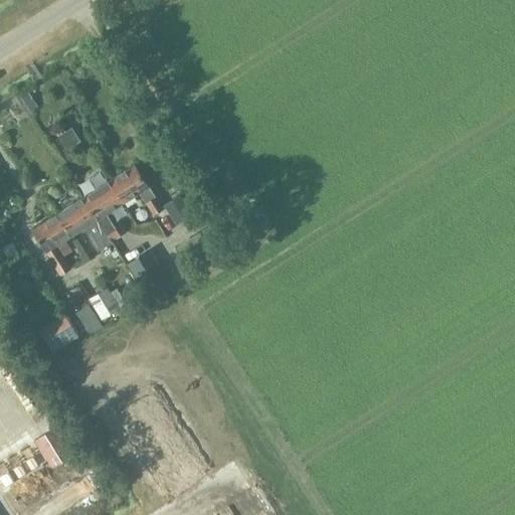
[(110,180),(123,202),(139,192),(147,204),(154,214),(163,208),(135,164),(110,180)]
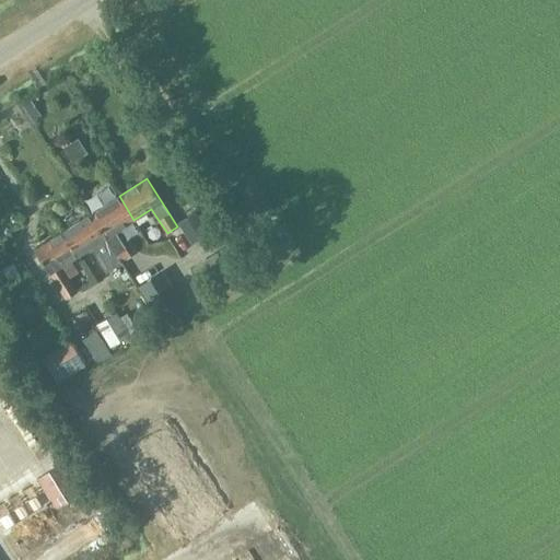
[(116,231),(133,220),(119,196),(91,213),(121,261),(131,255),(116,231)]
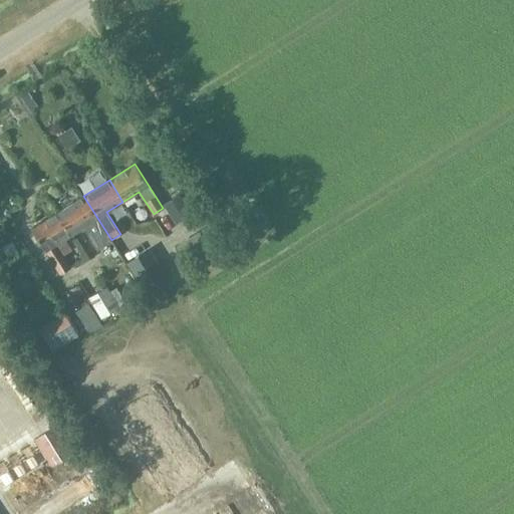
[(96,249),(111,240),(83,196),(58,212),(71,234),(82,227),(96,249)]
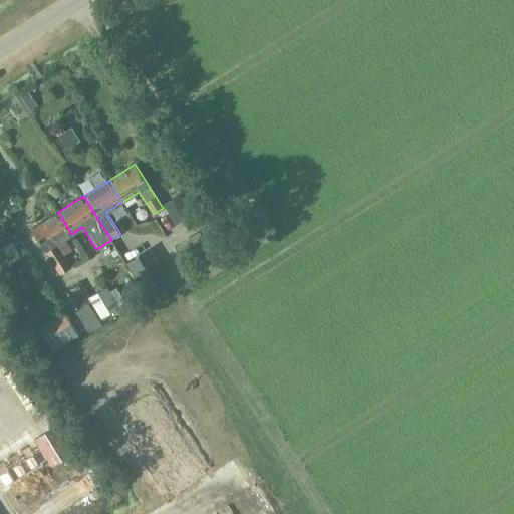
[(189,213),(200,231),(217,220),(207,203),(189,213)]
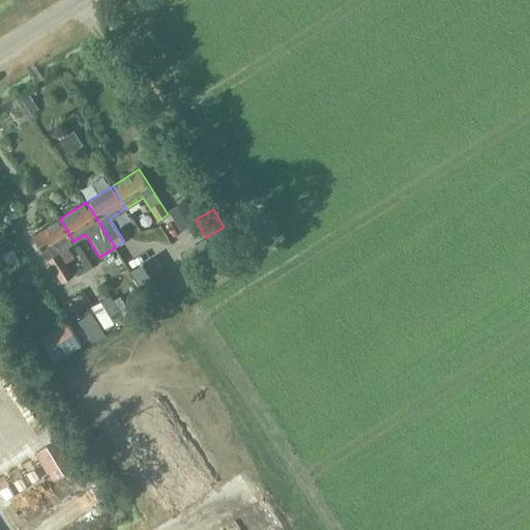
[(62,248),(74,241),(60,218),(36,233),(65,278),(75,273),(66,261),(68,260),(62,248)]
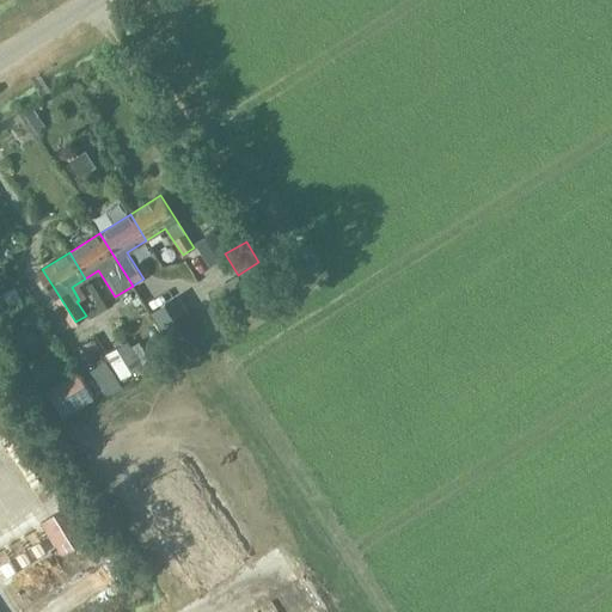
[(196,326),(185,308),(177,297),(151,313),(170,343),(196,326)]
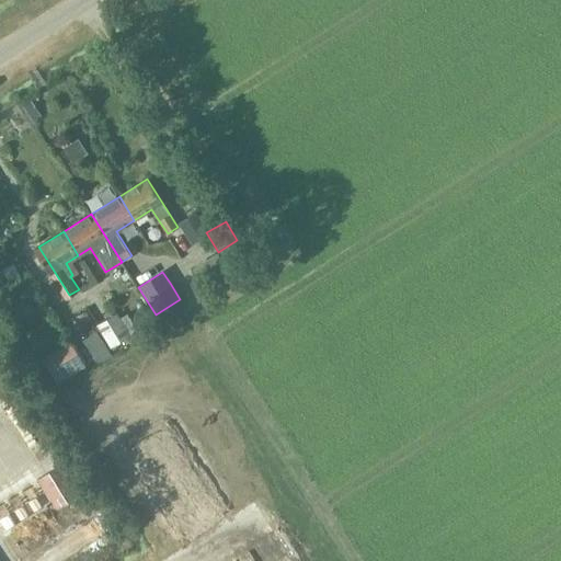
[(116,312),(95,324),(110,347),(130,335),(116,312)]
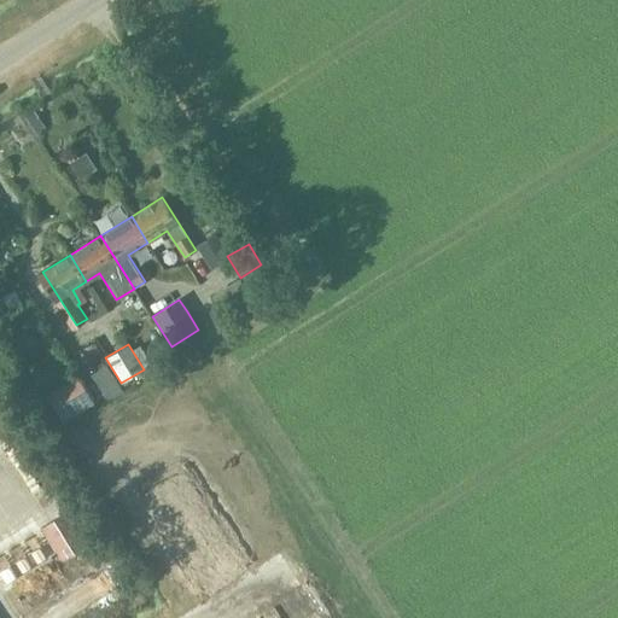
[(62,423),(94,403),(77,377),(46,395),(62,423)]
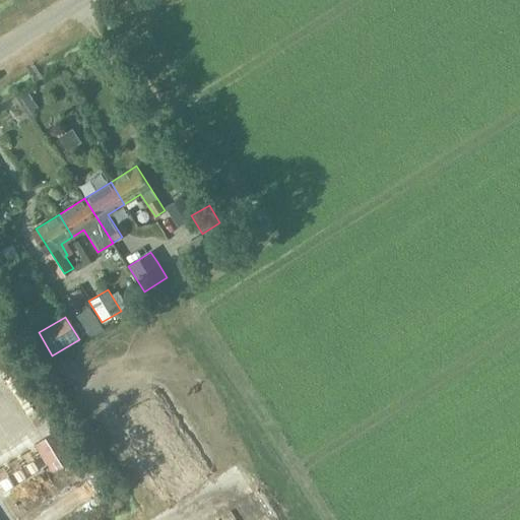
[(0,376),(0,394),(8,390),(0,376)]
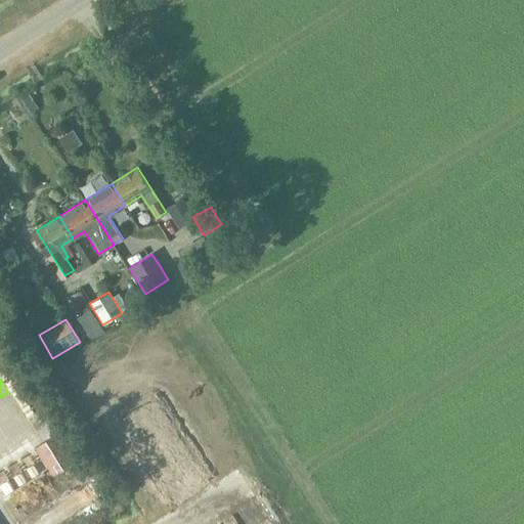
[(0,484),(10,499),(53,472),(38,448),(0,473),(0,484)]
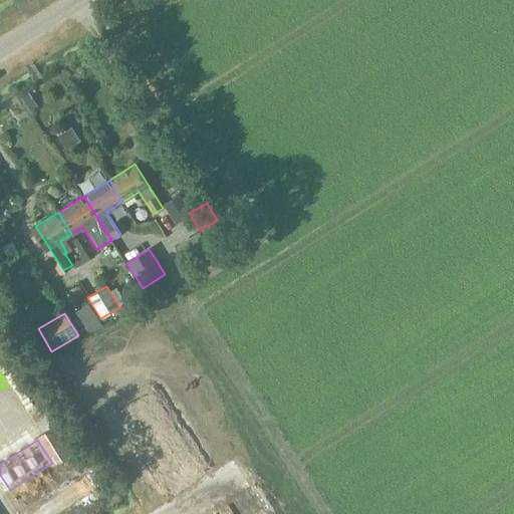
[(46,494),(54,507),(79,491),(71,478),(46,494)]
